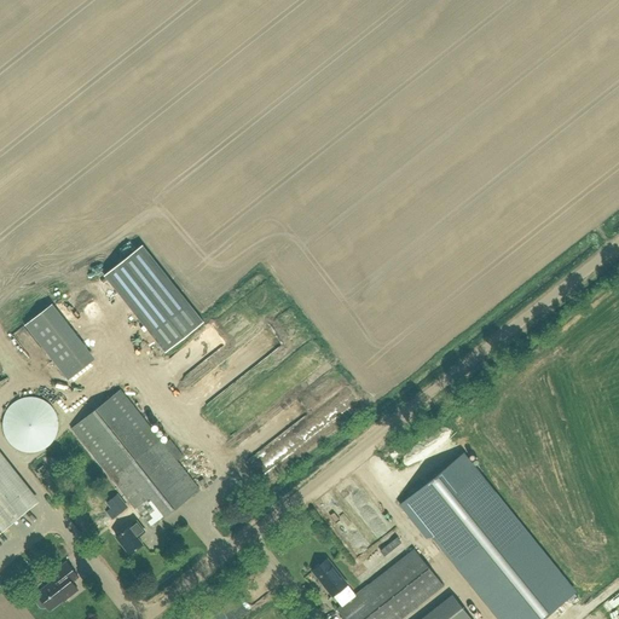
[(203,322),(143,246),(104,276),(165,352),(203,322)]
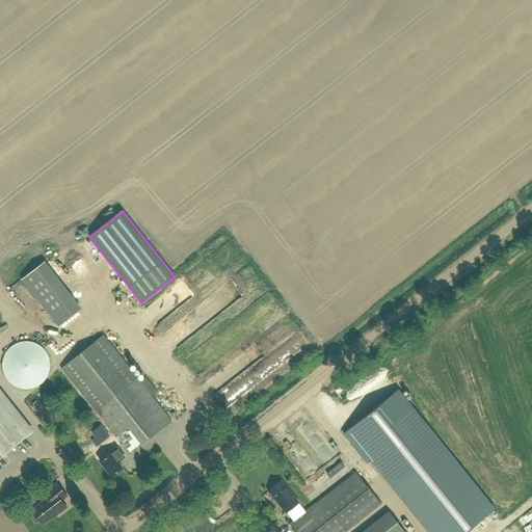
[(82,309),(45,261),(21,280),(58,326),(82,309)]
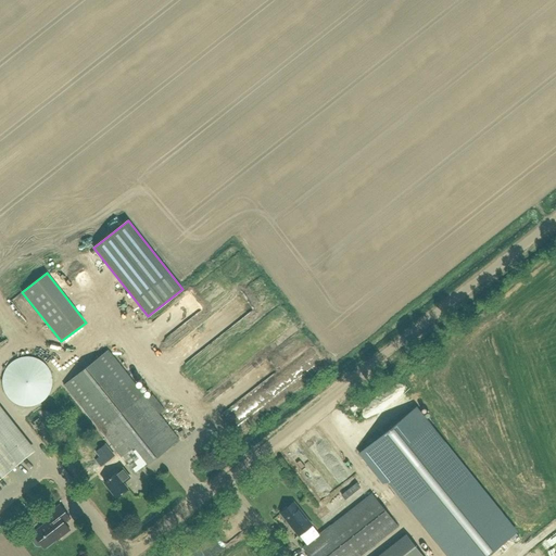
[(182,363),(217,338),(207,325),(173,351),(182,363)]
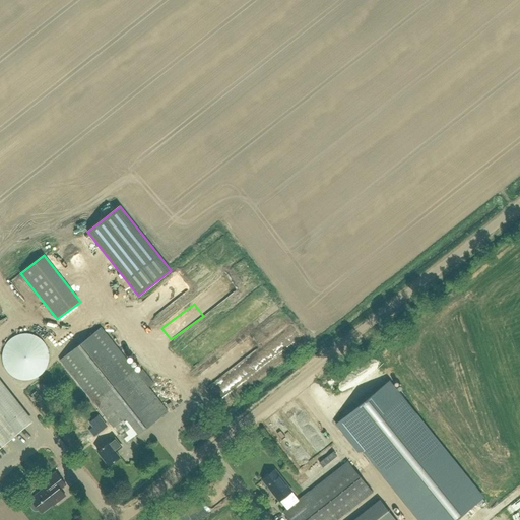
[(102,328),(60,361),(127,444),(168,412),(102,328)]
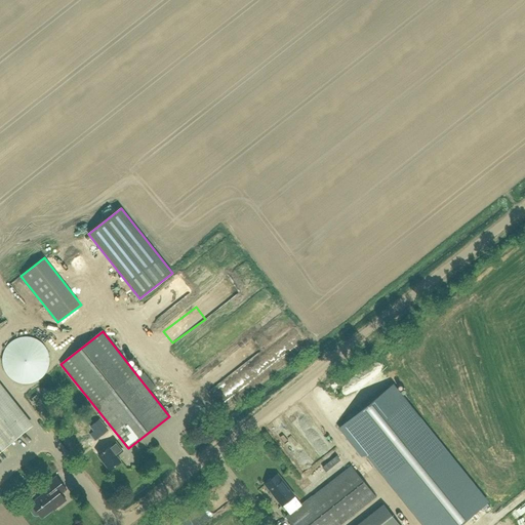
[(48,364),(49,361),(48,357),(47,353),(46,349),(42,344),(37,340),(34,338),(30,337),(26,337),(22,337),(17,338),(14,340),(9,344),(6,347),(4,351),(2,357),(2,361),(2,364),(3,368),(6,374),(9,377),(12,379),(17,382),(22,384),(26,384),(30,384),(34,382),(39,379),(42,377),(45,374),(47,368),(48,364)]
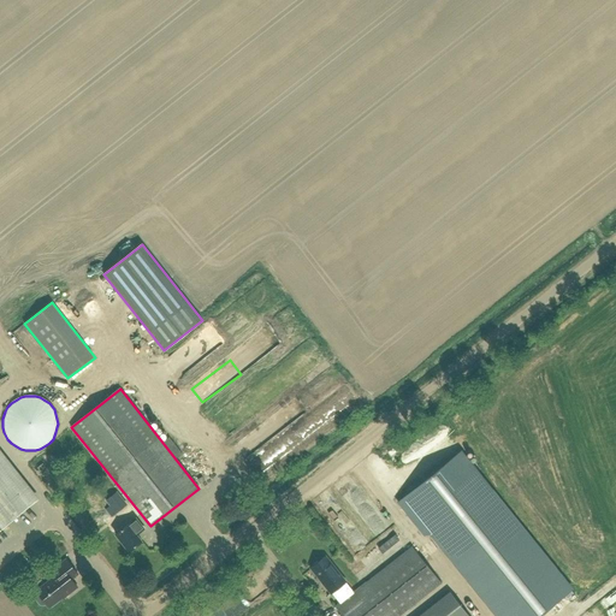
[(567,598),(573,593),(460,452),(398,503),(424,534),(430,531),(498,615),(535,615),(563,594),(567,598)]
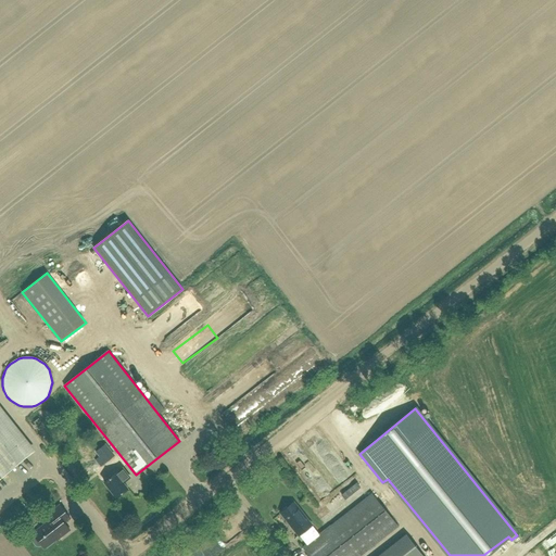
[(0,477),(28,455),(0,419),(0,477)]
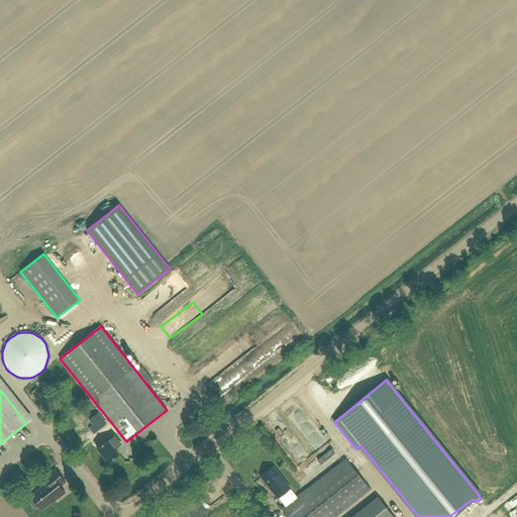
[(337,411),(343,405),(336,399),(330,405),(337,411)]
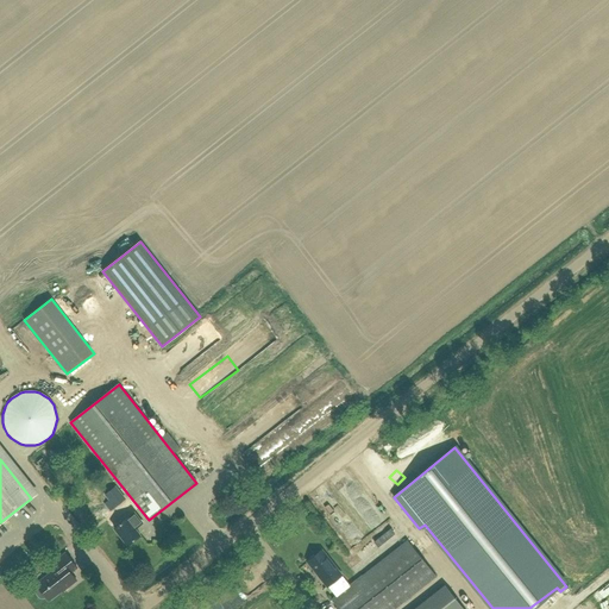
[(337,478),(344,491),(351,488),(345,475),(337,478)]
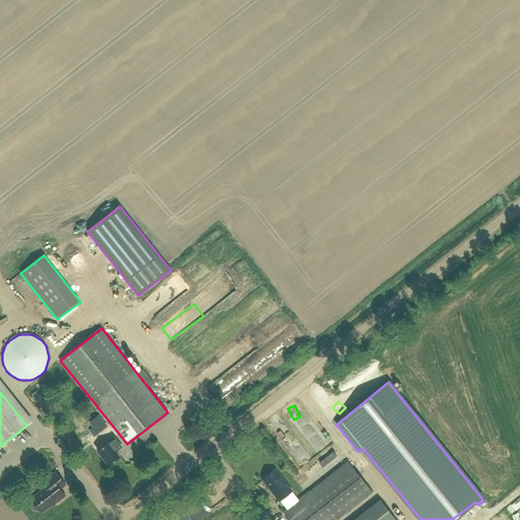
[(278,413),(267,423),(285,447),(298,438),(278,413)]
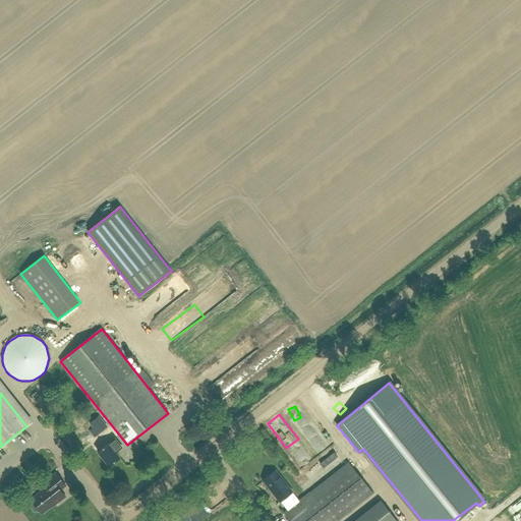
[(98,452),(109,467),(120,458),(116,452),(122,447),(116,439),(109,444),(98,452)]
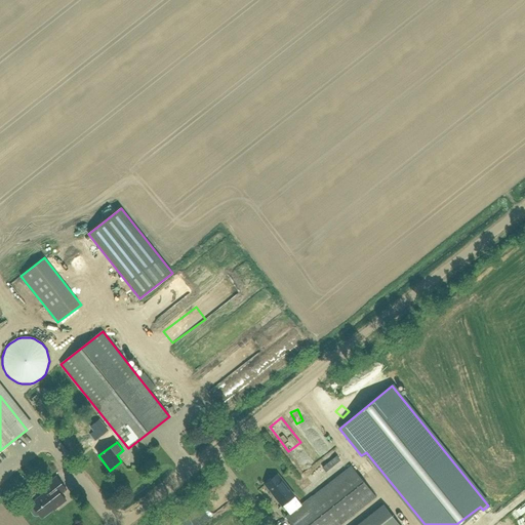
[(340,524),(376,497),(351,466),(300,506),(294,496),(277,474),(265,484),(282,506),(286,502),(293,512),(286,517),(292,524),(340,524)]
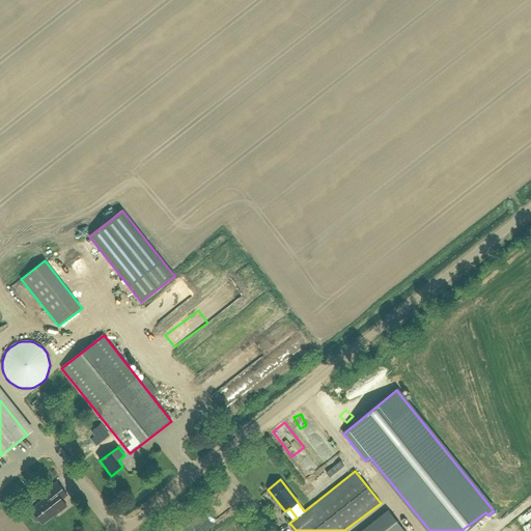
[(66,495),(57,482),(49,488),(52,493),(31,509),(33,512),(32,514),(31,515),(31,518),(34,521),(35,522),(37,522),(39,520),(42,524),(57,511),(58,512),(66,506),(61,500),(66,495)]
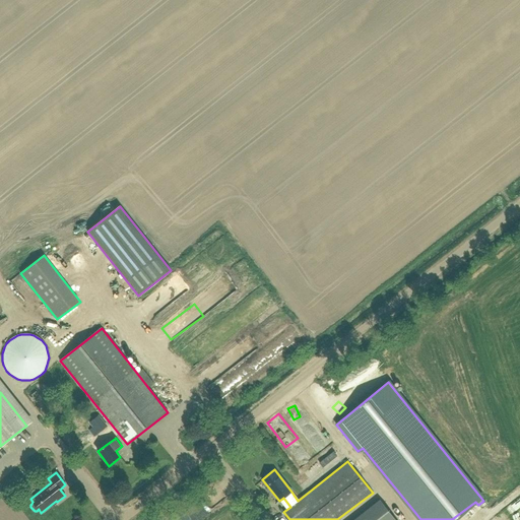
[(395,519),(380,500),(353,519),(395,519)]
